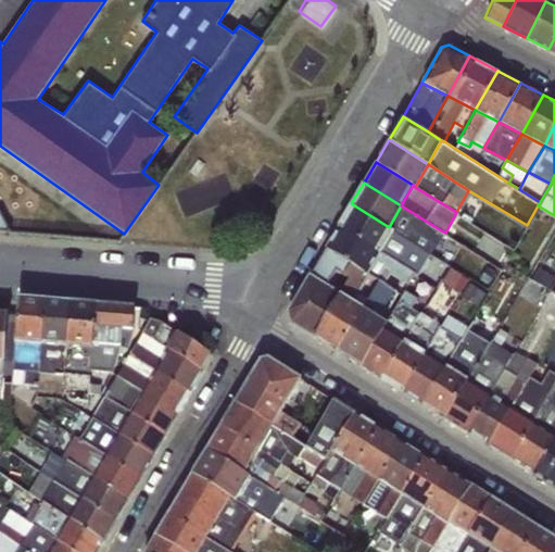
[(351,203),(339,224),(377,249),(389,227),(351,203)]
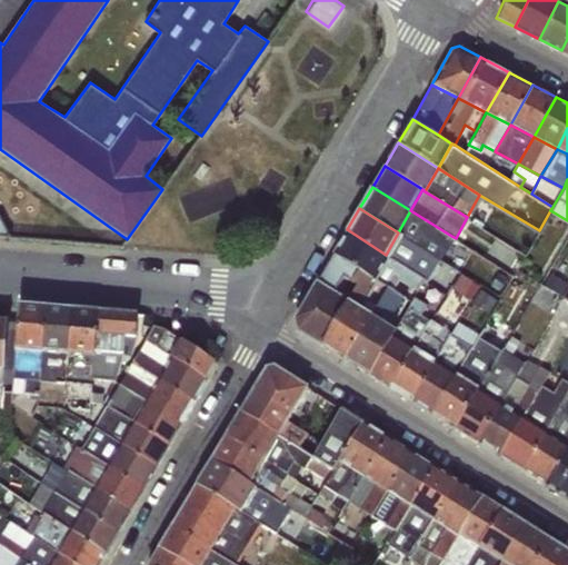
[(398,233),(439,258),(451,236),(410,210),(398,233)]
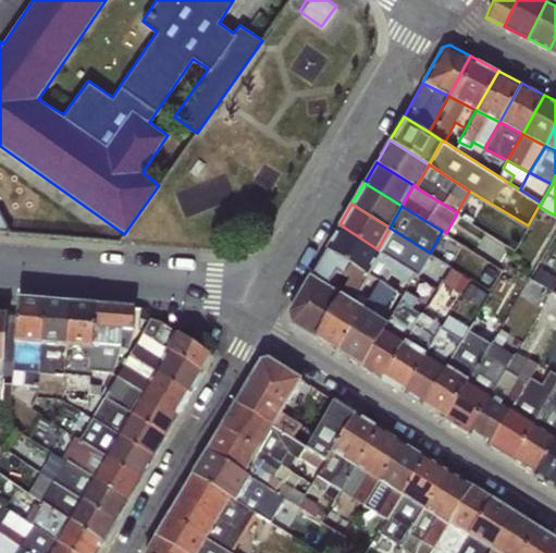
[(0,230),(10,231),(0,211),(0,230)]
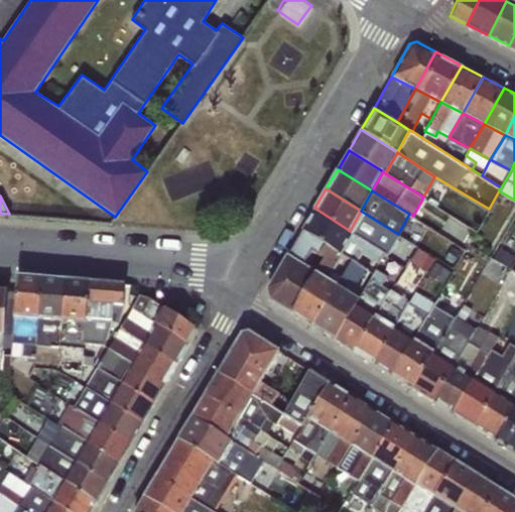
[(314,208),(301,229),(330,247),(338,252),(338,250),(350,231),(314,208)]
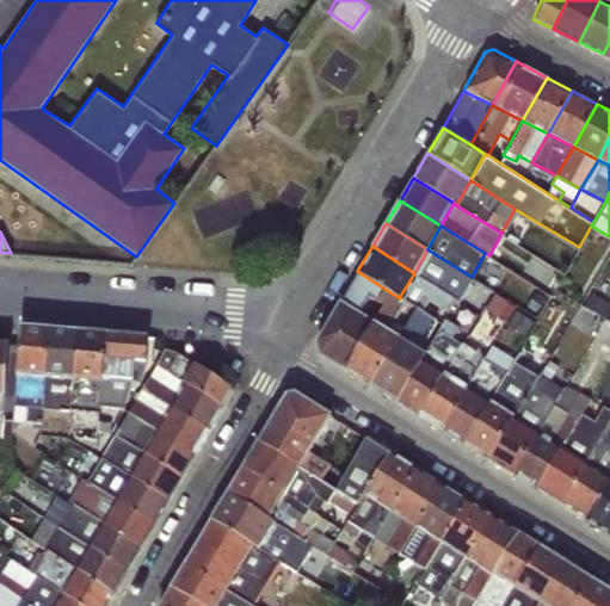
[(414,273),(455,300),(457,301),(472,277),(427,249),(414,273)]
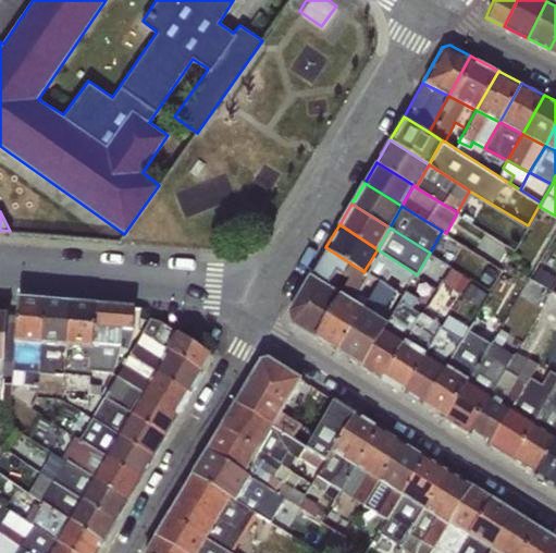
[(325,247),(310,273),(325,283),(335,268),(349,277),(356,267),(325,247)]
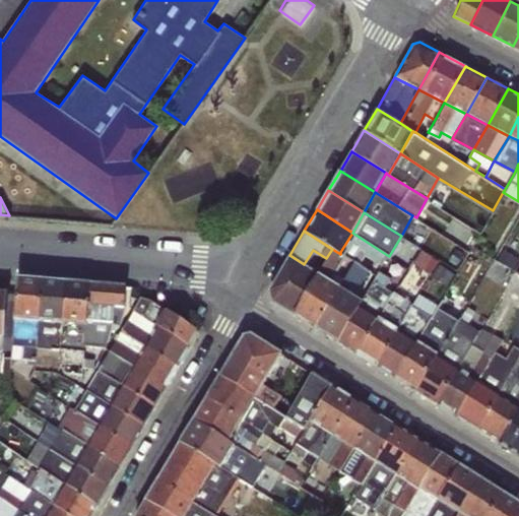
[(340,252),(354,260),(360,252),(381,264),(387,255),(352,233),(340,252)]
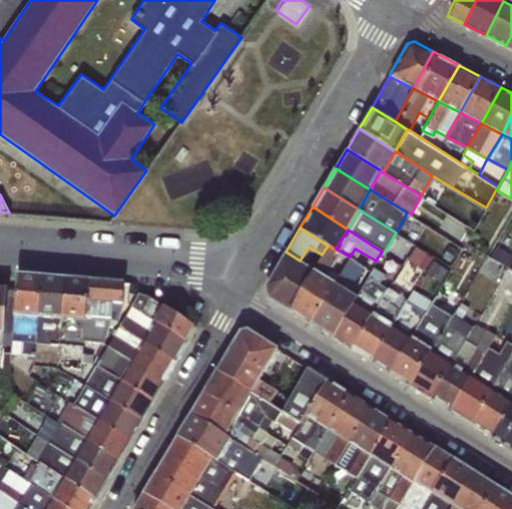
[(448,241),(439,256),(450,263),(459,248),(448,241)]
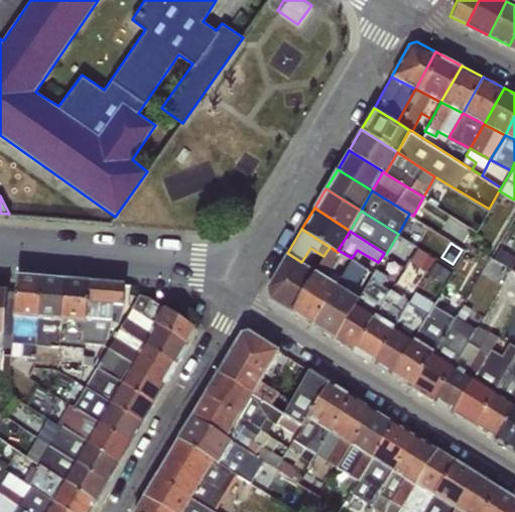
[(428,252),(417,246),(409,261),(420,267),(428,252)]
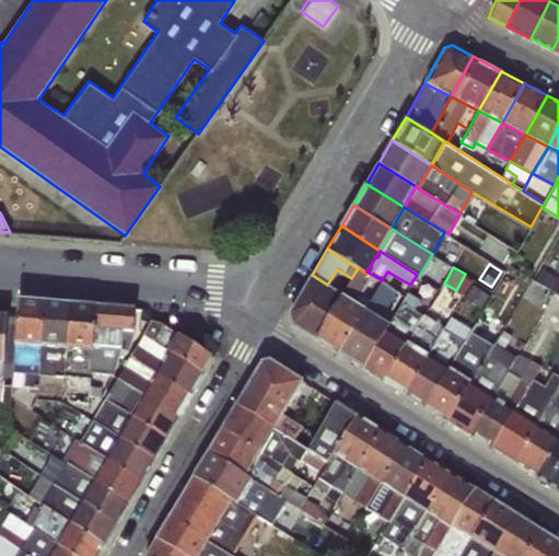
[(351,278),(342,294),(365,309),(382,280),(367,271),(367,274),(358,268),(351,278)]
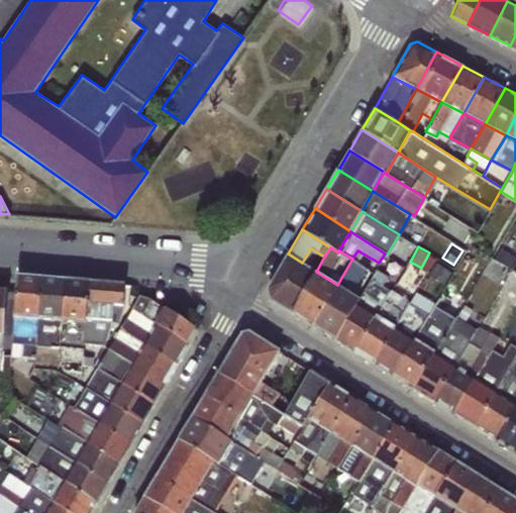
[(316,272),(324,257),(311,248),(302,263),(316,272)]
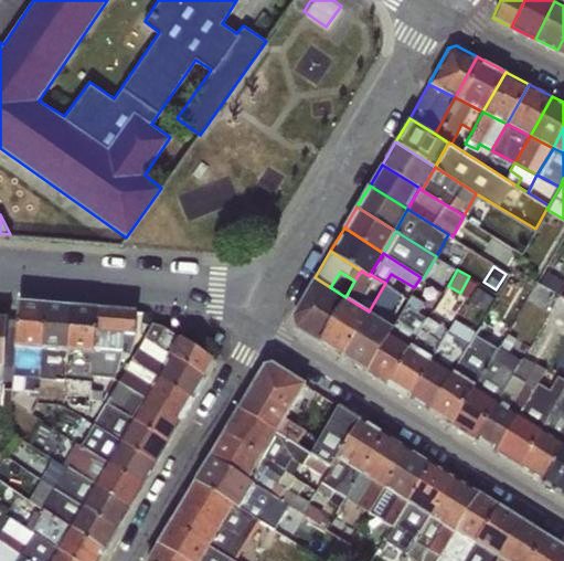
[(509,276),(497,297),(509,304),(521,283),(509,276)]
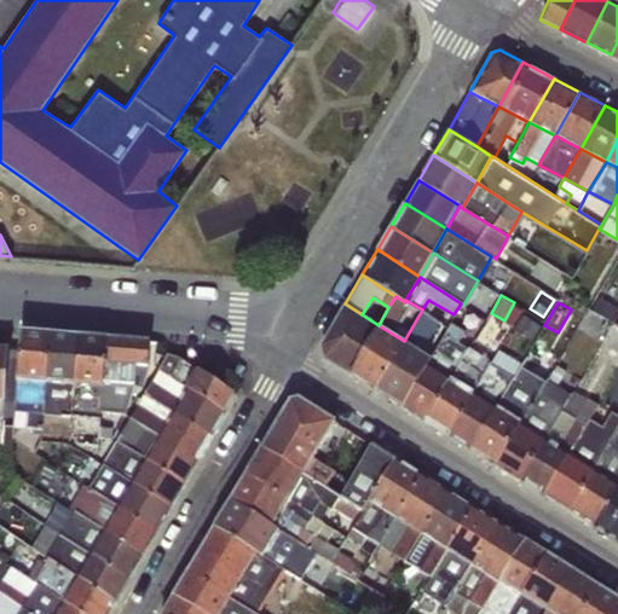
[(345,303),(322,345),(324,355),(350,372),(379,325),(362,314),(345,303)]
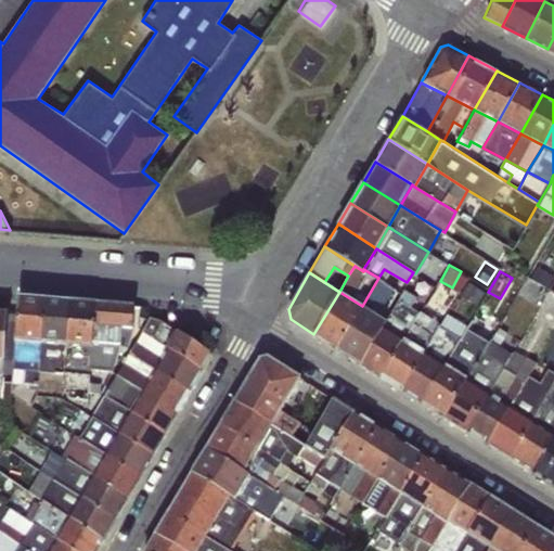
[(378,278),(362,306),(376,315),(391,286),(378,278)]
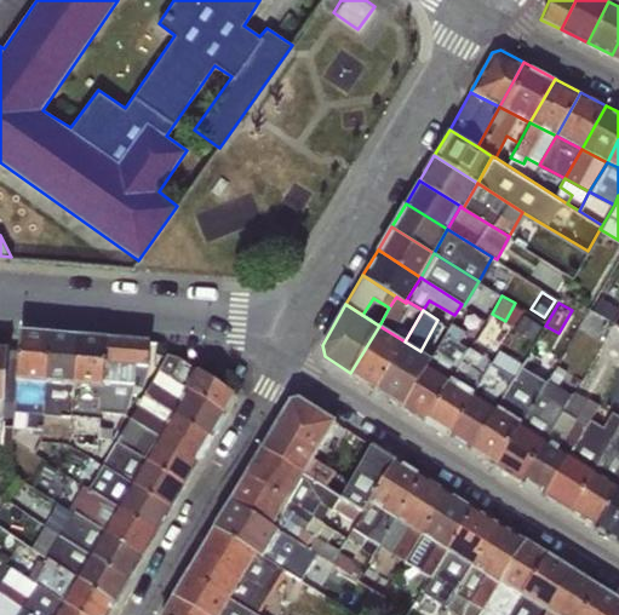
[(531,340),(540,326),(522,315),(514,329),(531,340)]
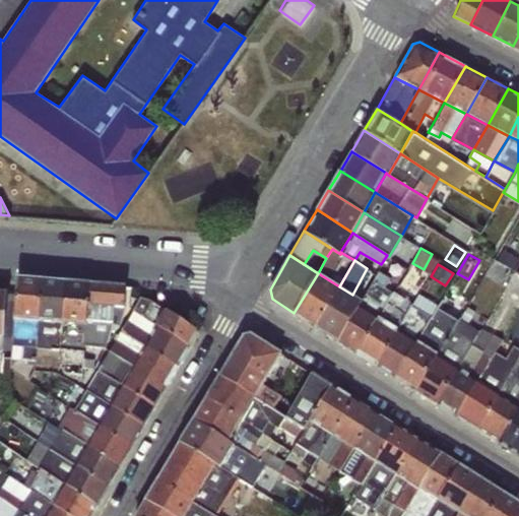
[(378,270),(373,279),(384,286),(389,277),(378,270)]
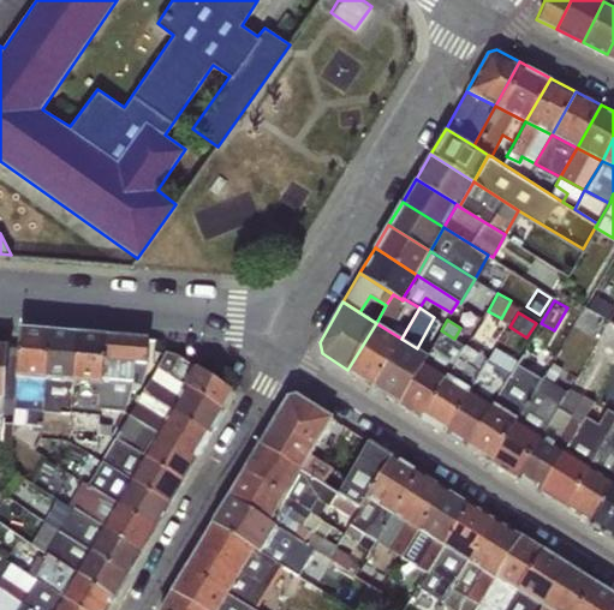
[(376,323),(347,370),(373,386),(401,339),(376,323)]
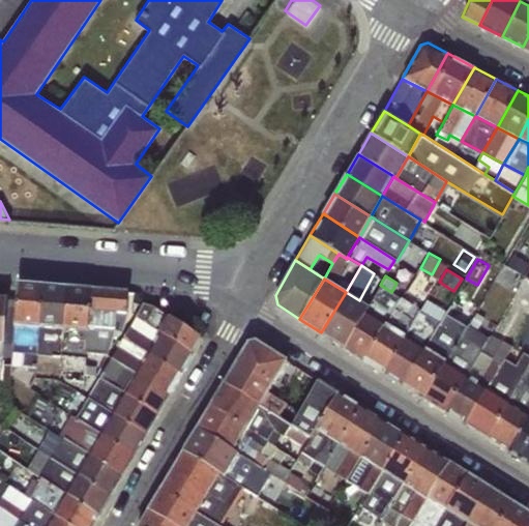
[(41,285),(17,283),(13,325),(38,327),(41,285)]
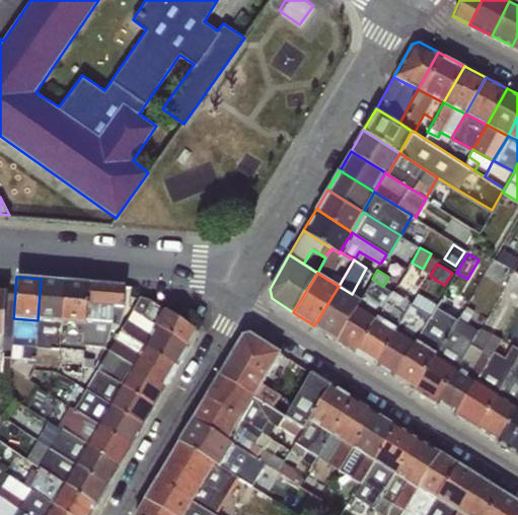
[(64,281),(41,279),(38,320),(61,322),(64,281)]
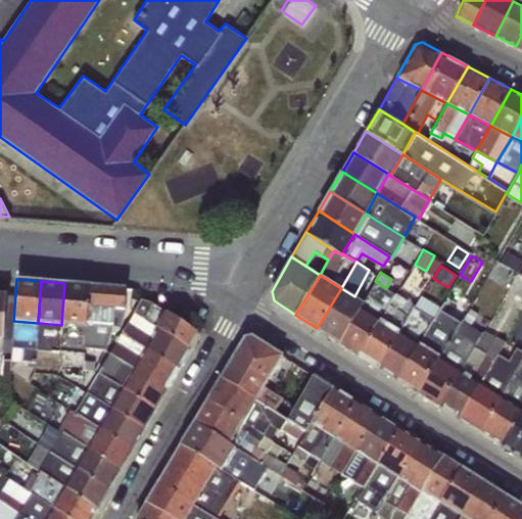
[(380,318),(394,293),(386,288),(375,281),(364,301),(361,305),(380,318)]
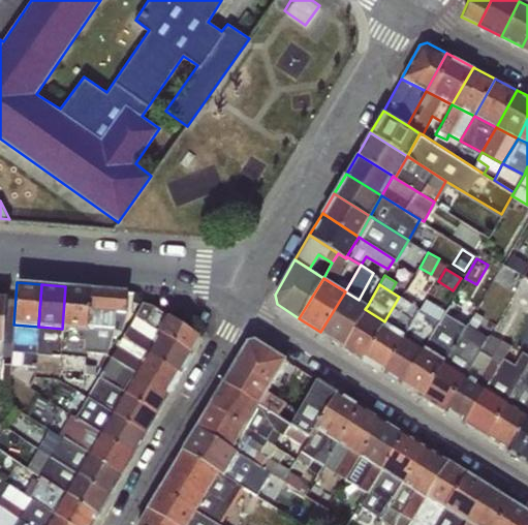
[(91,288),(65,286),(62,329),(88,331),(88,327),(91,288)]
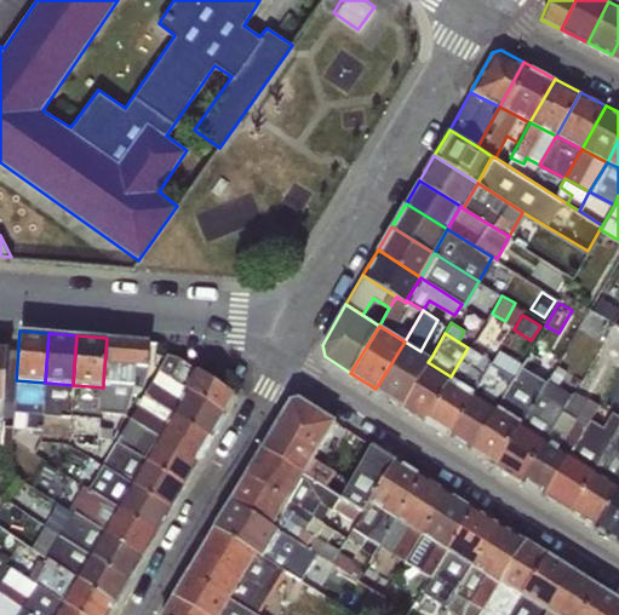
[(149,340),(107,338),(103,383),(133,384),(135,366),(147,366),(148,366),(149,340)]
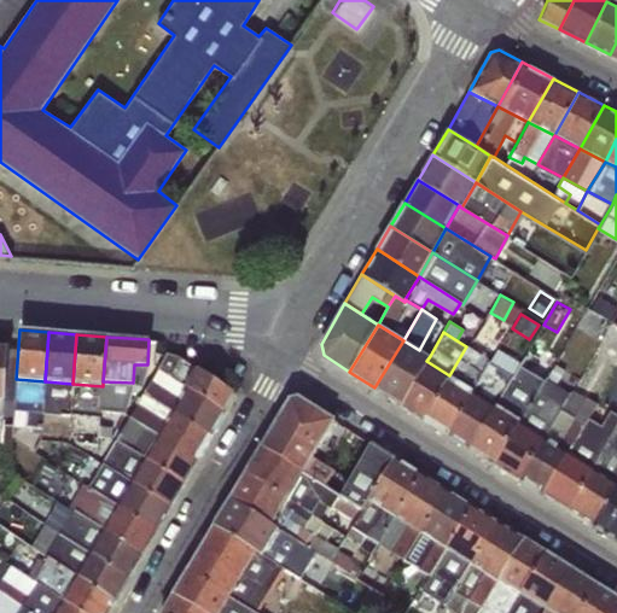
[(179,337),(162,338),(162,348),(179,346),(179,337)]
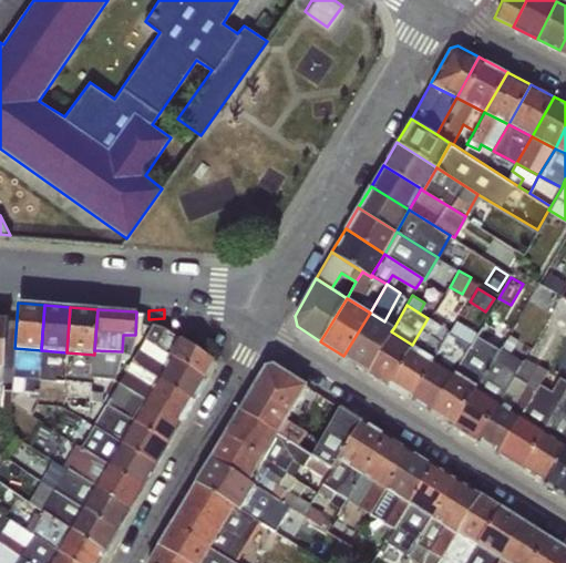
[(384,321),(370,313),(343,356),(369,371),(391,331),(394,327),(384,321)]
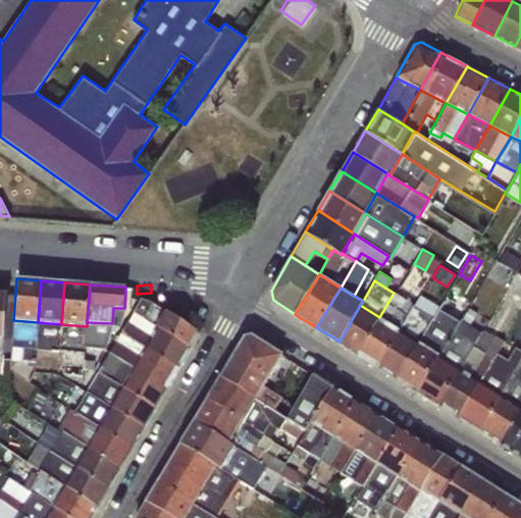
[(399,329),(412,304),(394,293),(379,317),(399,329)]
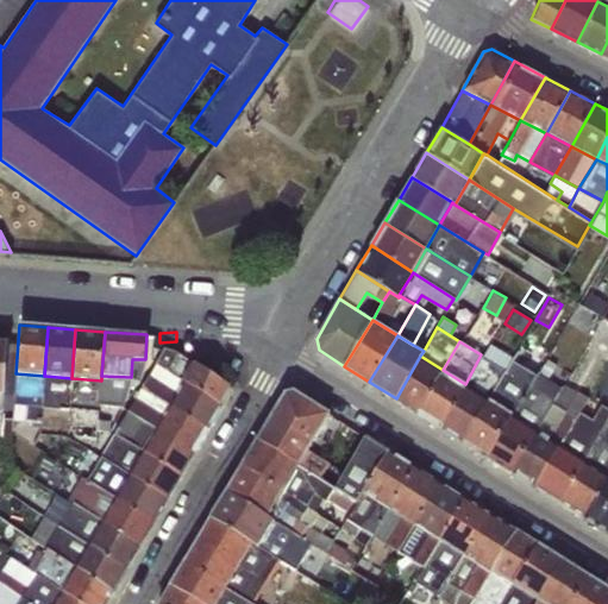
[(192,360),(175,350),(165,347),(156,363),(181,379),(192,360)]
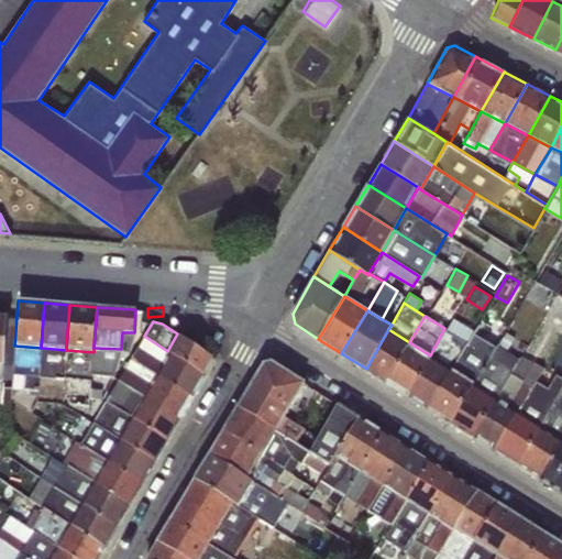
[(450,369),(473,383),(488,357),(497,341),(500,336),(478,322),(467,341),(450,369)]
